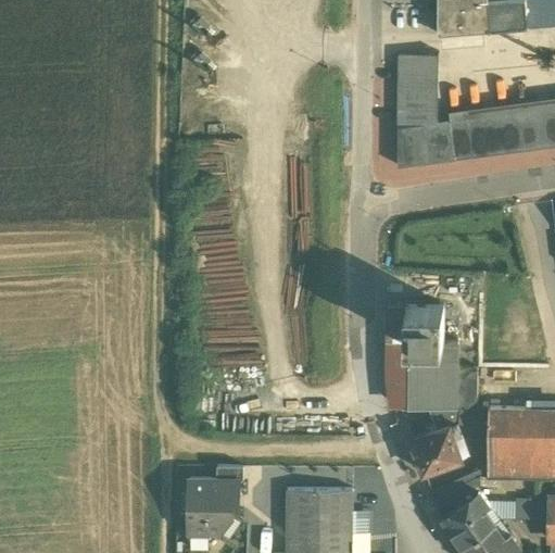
[(489,34),(554,27),(554,0),(487,5),(489,34)]
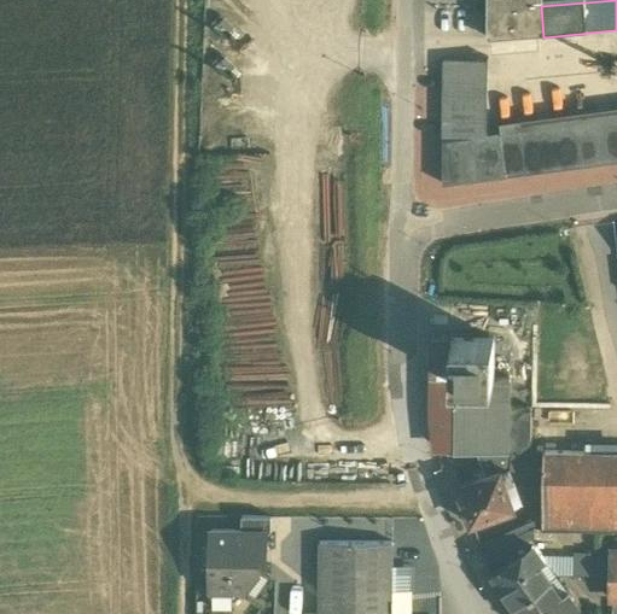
[(489,42),(543,37),(541,6),(488,10),(489,42)]
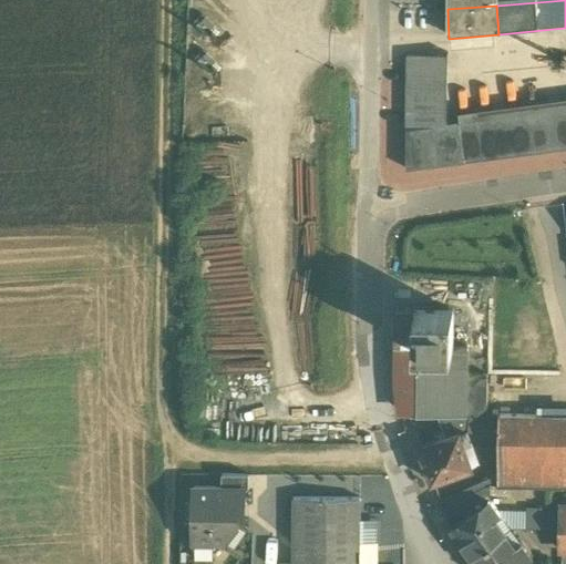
[(405,59),(405,132),(446,126),(446,58),(405,59)]
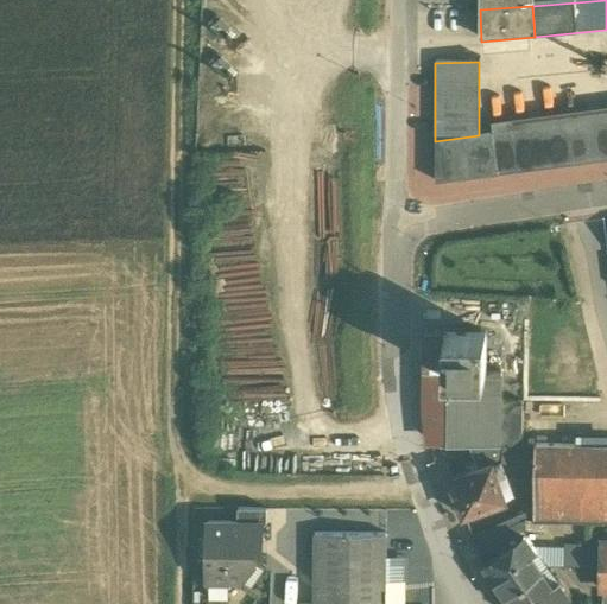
[(606,119),(491,134),(497,177),(606,161),(606,119)]
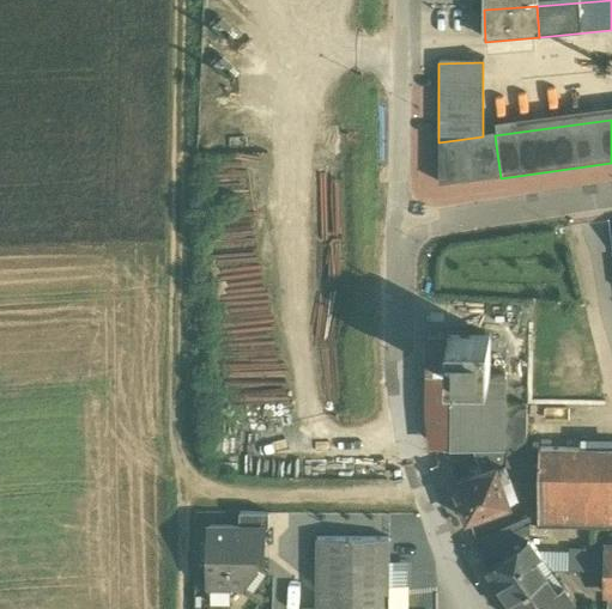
[(437,186),(501,178),(495,135),(483,136),(438,142),(437,186)]
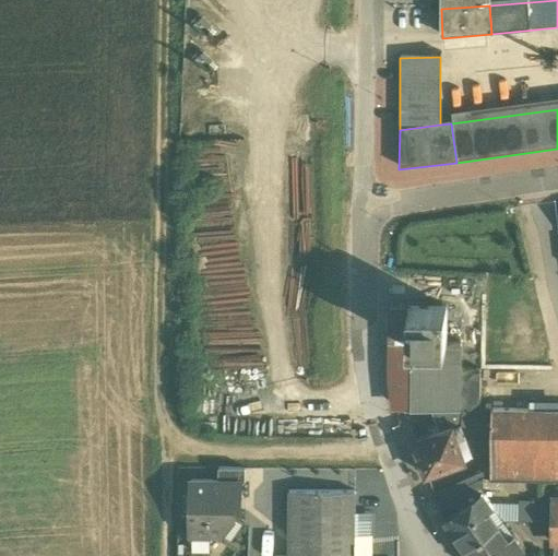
[(446,309),(407,308),(407,346),(446,346),(446,345),(446,309)]
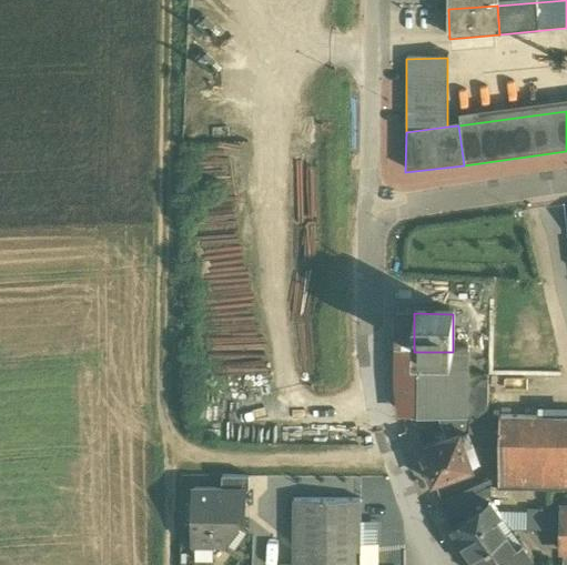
[(453,352),(414,352),(413,419),(436,419),(466,419),(467,379),(467,351),(453,351),(453,352)]
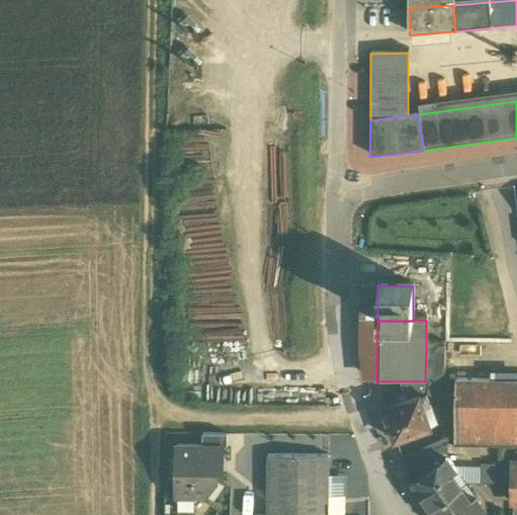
[(444,345),(426,345),(425,381),(428,381),(443,381),(444,345)]
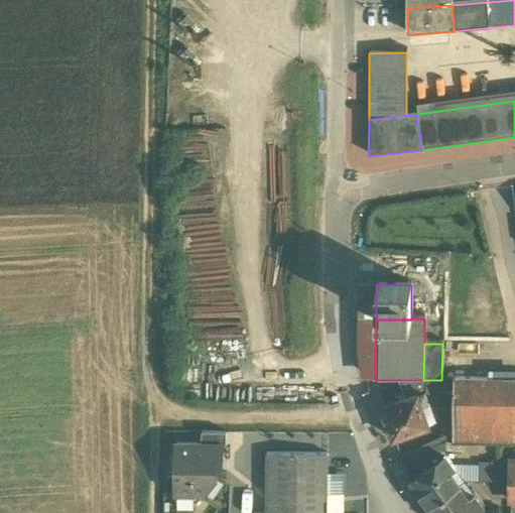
[(423,380),(396,380),(403,400),(416,395),(417,398),(423,396),(423,397),(424,397),(426,380),(423,380)]
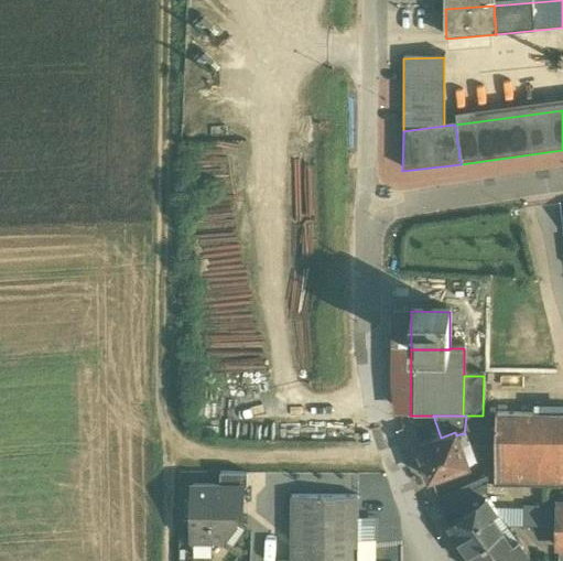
[(553,417),(495,417),(495,487),(553,487),(553,417)]
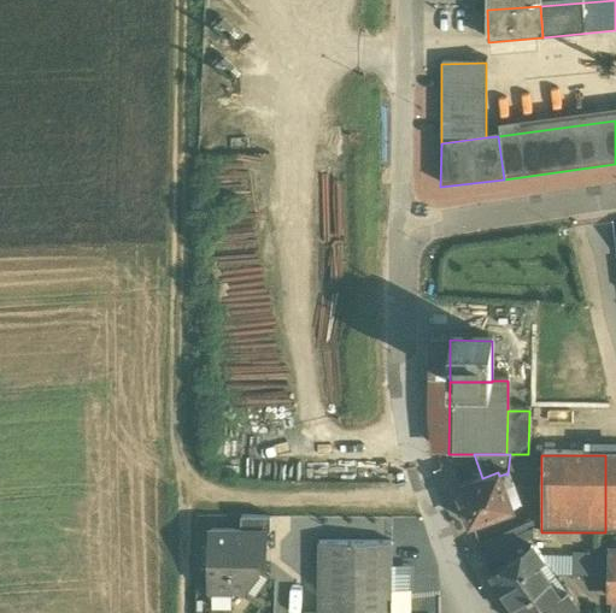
[(615,455),(605,455),(605,532),(615,531),(615,455)]
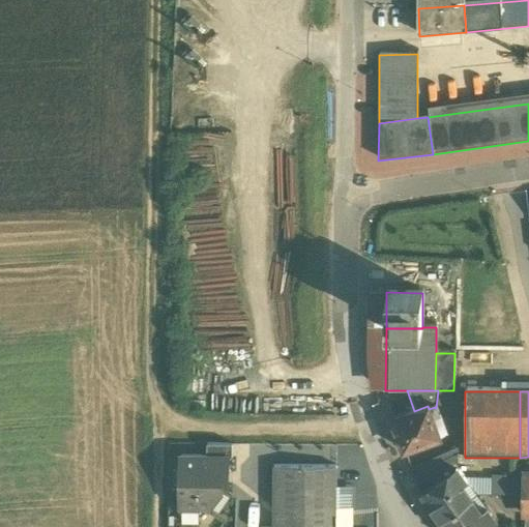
[(414,411),(391,419),(403,452),(440,439),(432,417),(438,415),(435,408),(435,407),(429,409),(428,406),(414,411)]
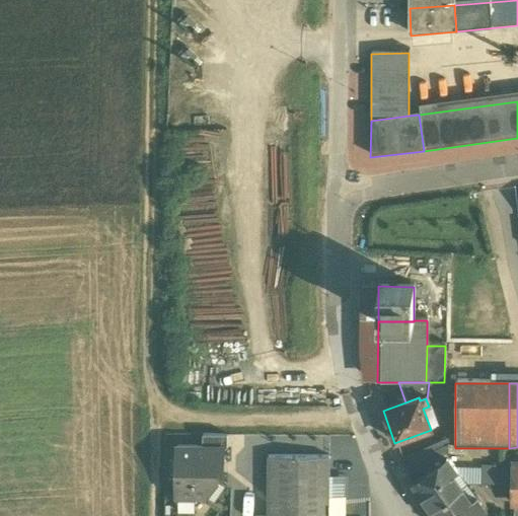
[(226,437),(202,437),(202,449),(222,449),(226,449),(226,437)]
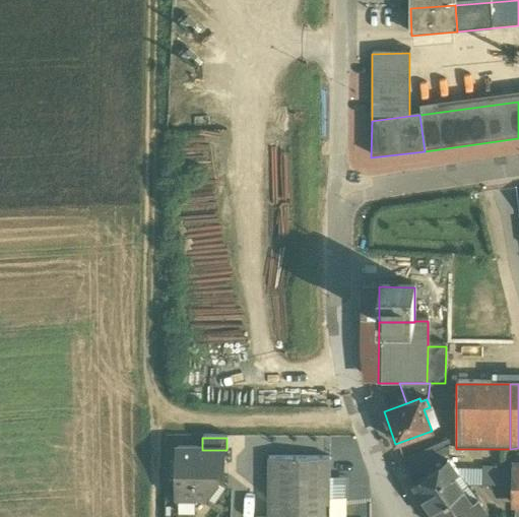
[(401,462),(412,487),(447,460),(448,448),(447,442),(401,462)]
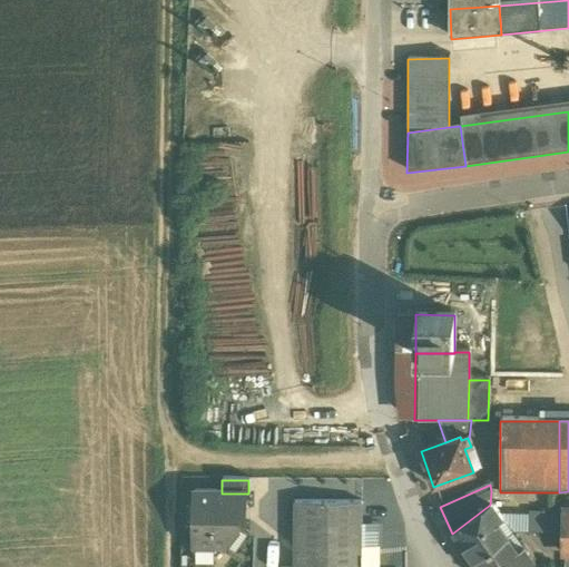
[(222,494),(194,494),(193,547),(215,547),(226,547),(238,529),(238,521),(244,521),(244,494),(222,494)]
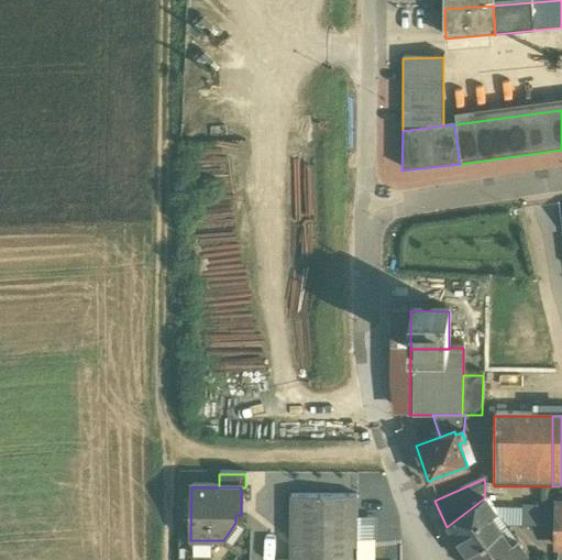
[(355,559),(356,541),(356,496),(290,496),(289,559),(355,559)]
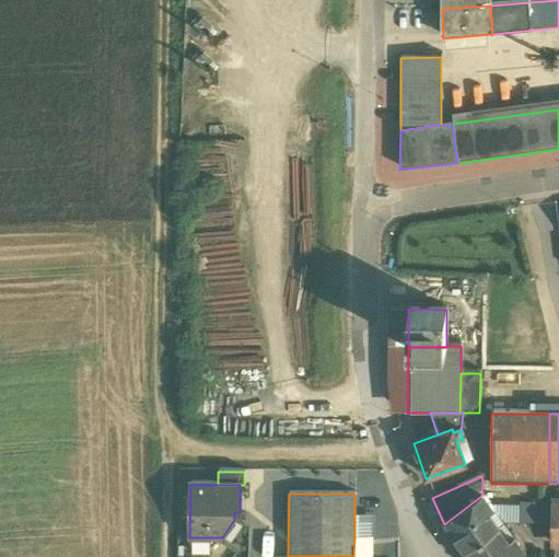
[(481,496),(444,524),(465,552),(497,529),(500,525),(493,517),(491,513),(492,511),(481,496)]
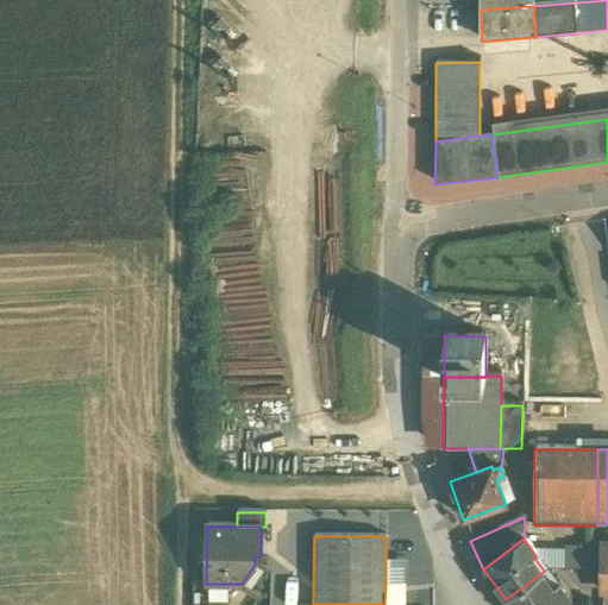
[(537,561),(544,571),(546,571),(563,571),(583,571),(597,571),(597,549),(564,548),(563,561),(537,561)]
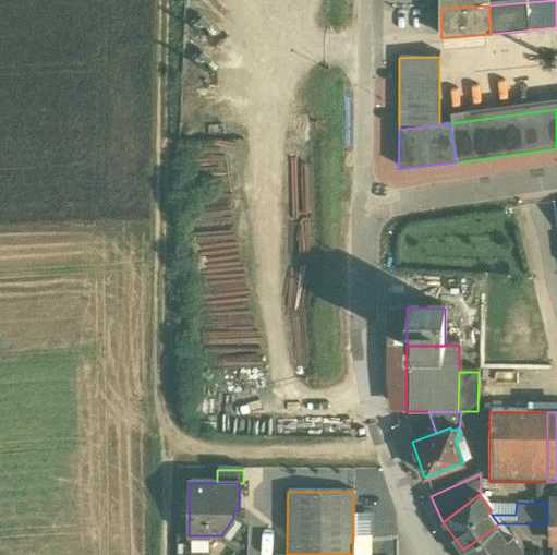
[(556,503),(547,504),(547,523),(556,523),(556,503)]
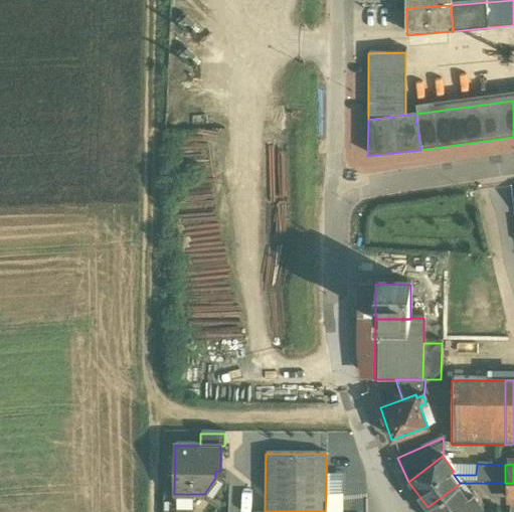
[(476,483),(476,493),(493,494),(493,483),(476,483)]
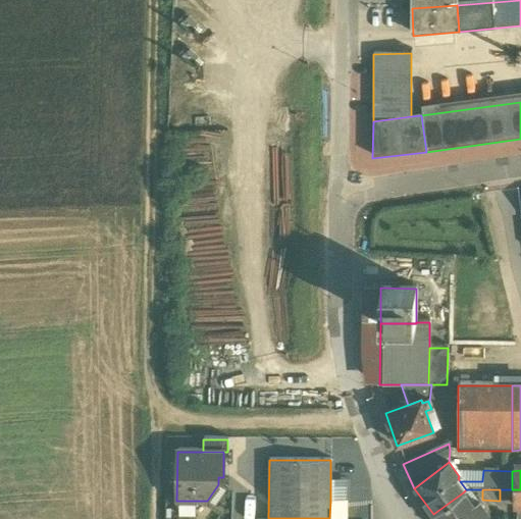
[(520,489),(512,489),(512,508),(520,508),(520,489)]
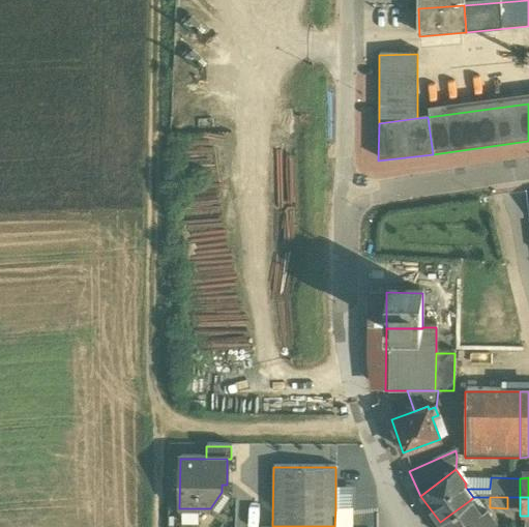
[(470,500),(440,522),(443,526),(492,526),(496,524),(485,509),(483,510),(477,501),(473,504),(470,500)]
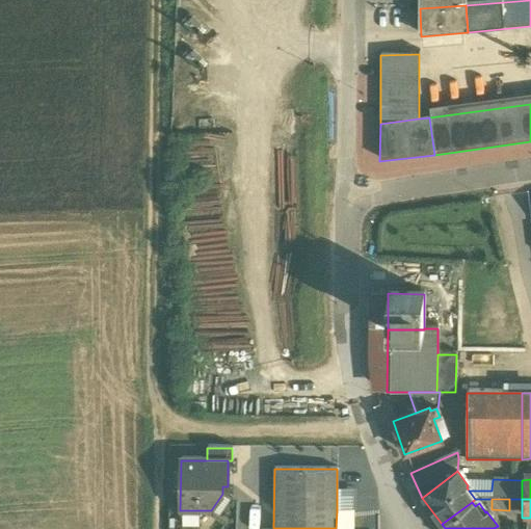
[(201,510),(180,510),(180,517),(182,517),(182,527),(198,527),(198,517),(201,517),(201,510)]
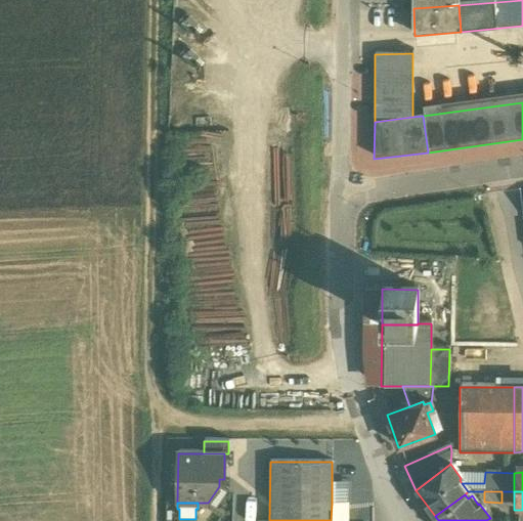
[(332,504),(331,520),(347,520),(348,504),(332,504)]
